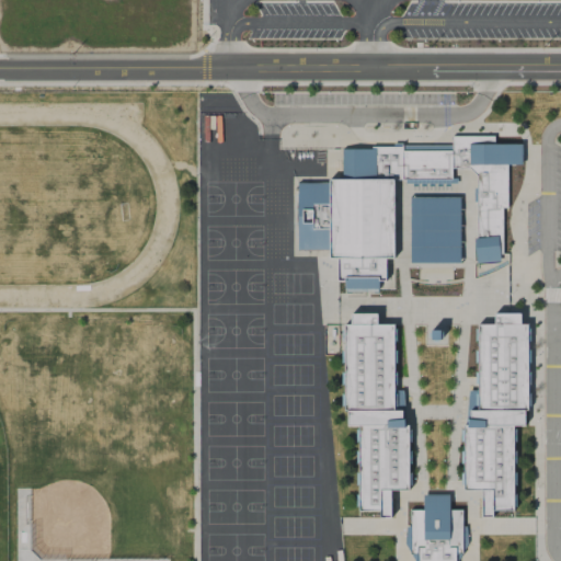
[(393,179),(451,179),(451,168),(476,168),(476,263),(502,263),(502,208),(506,208),(506,165),(522,165),(522,144),(494,145),(494,136),(451,137),(451,147),(342,147),(342,180),(330,180),(330,258),(339,258),(339,278),(344,278),(344,292),(378,292),(378,279),(386,279),(386,259),(393,259),(393,179)]
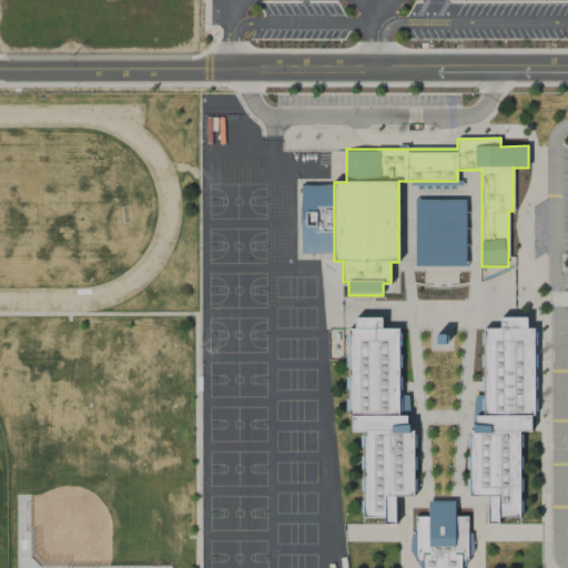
[(334,254),(333,185),(300,185),(301,254),(334,254)]
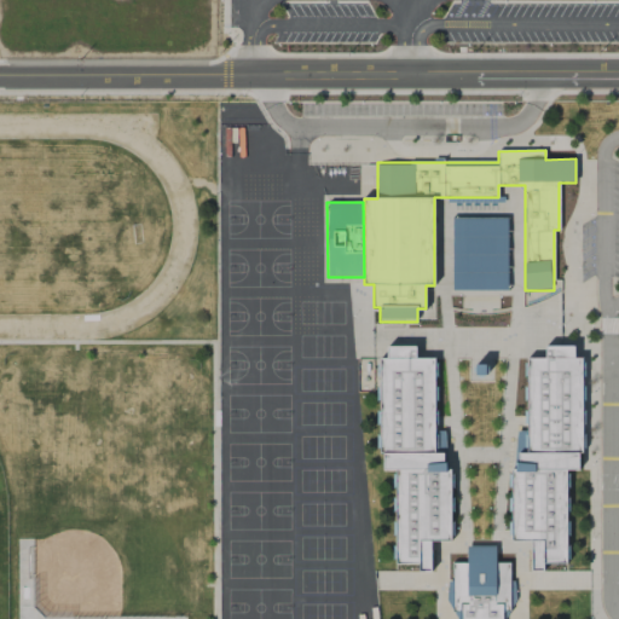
[(507,218),(452,218),(452,290),(508,290),(507,218)]
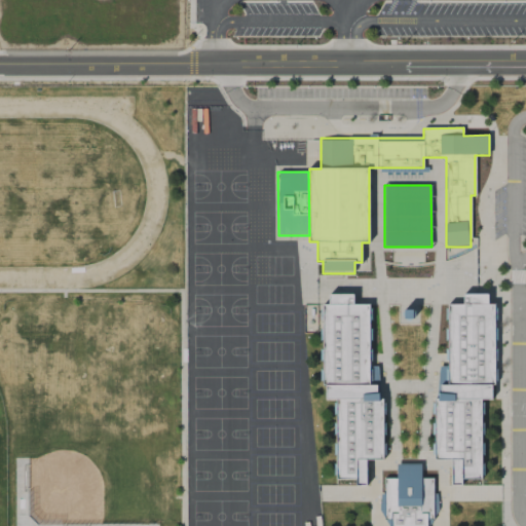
[(383,460),(382,400),(378,400),(378,366),(370,367),(369,304),(353,304),(353,294),(329,295),(329,304),(322,304),(323,400),(336,400),(337,480),(354,480),(354,485),(367,485),(366,460),(383,460)]
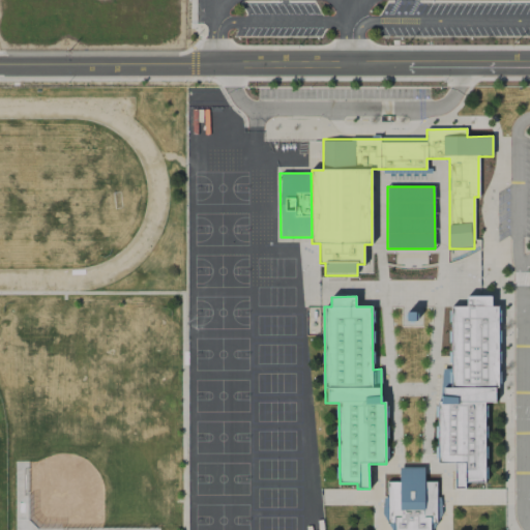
[(439,463),(454,463),(454,489),(465,489),(465,482),(486,482),(486,403),(497,403),(498,306),(492,306),(492,296),(466,296),(466,306),(451,306),(450,370),(439,370),(439,463)]
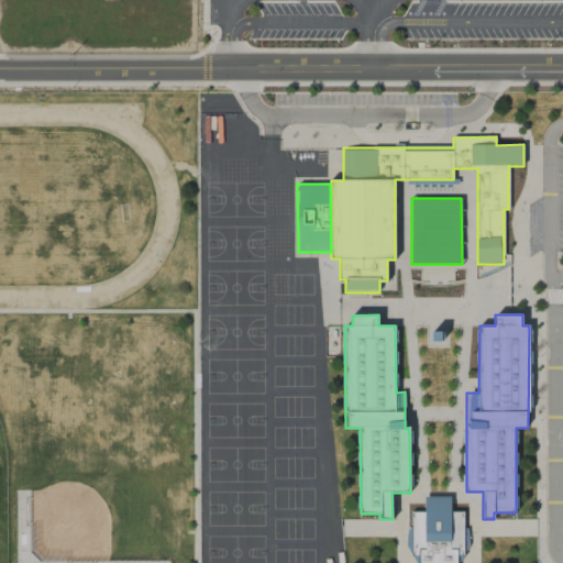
[(464,511),(451,511),(451,496),(424,496),(424,511),(412,511),(412,527),(407,527),(407,555),(419,555),(418,562),(456,562),(457,555),(464,555),(464,511)]
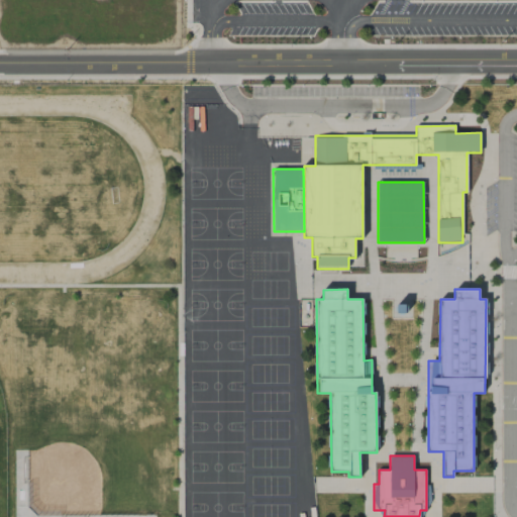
All buildings are outlined.
